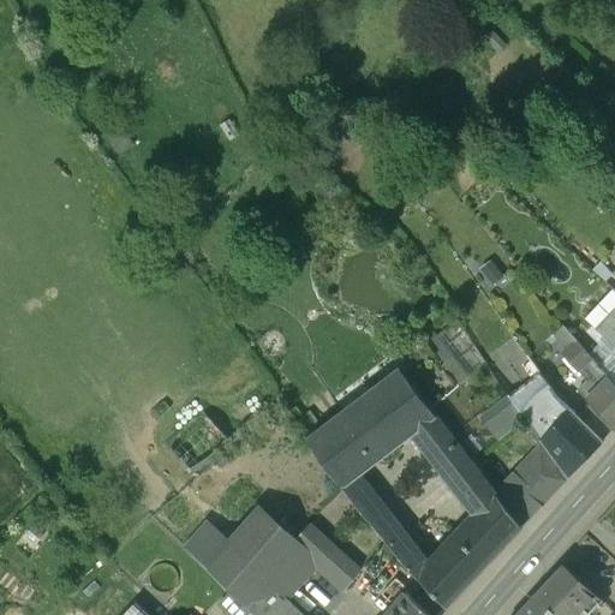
[(482,36),(499,51),(507,42),(490,27),(482,36)]
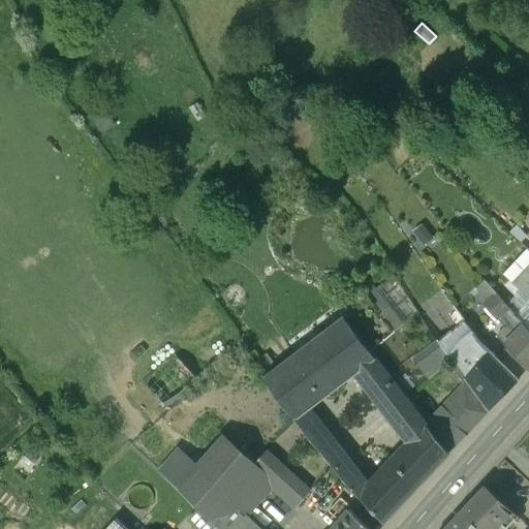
[(103,106),(90,116),(102,132),(115,123),(103,106)]
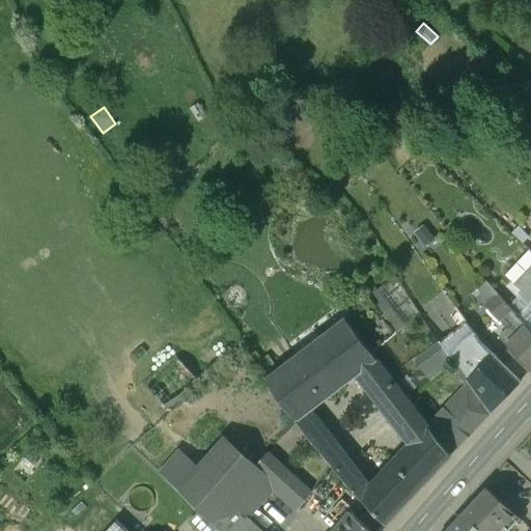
[(414,229),(425,245),(436,236),(424,222),(414,229)]
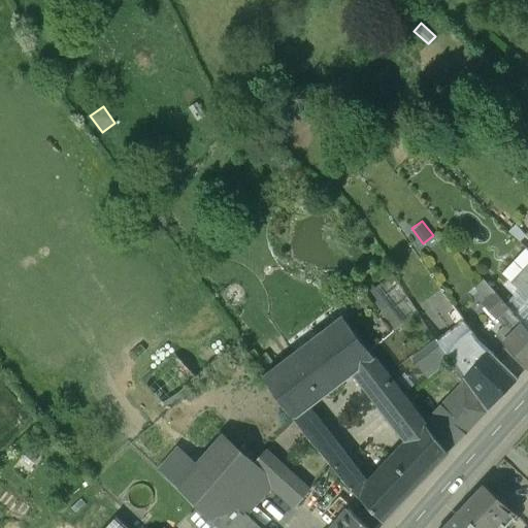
[(527,297),(516,286),(527,273),(527,248),(526,246),(501,271),(508,278),(504,283),(518,296),(506,306),(509,309),(516,317),(527,300),(527,297)]
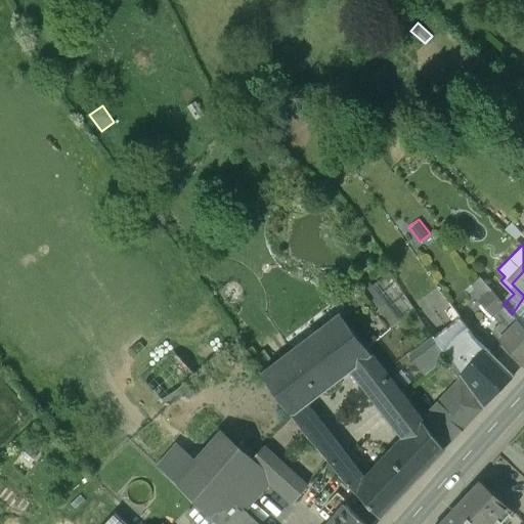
[(523,271),(512,284),(523,295),(523,271)]
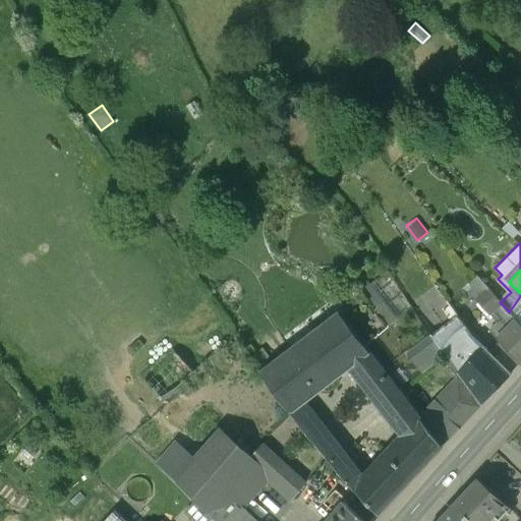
[(364,289),(392,324),(412,307),(386,273),(364,289)]
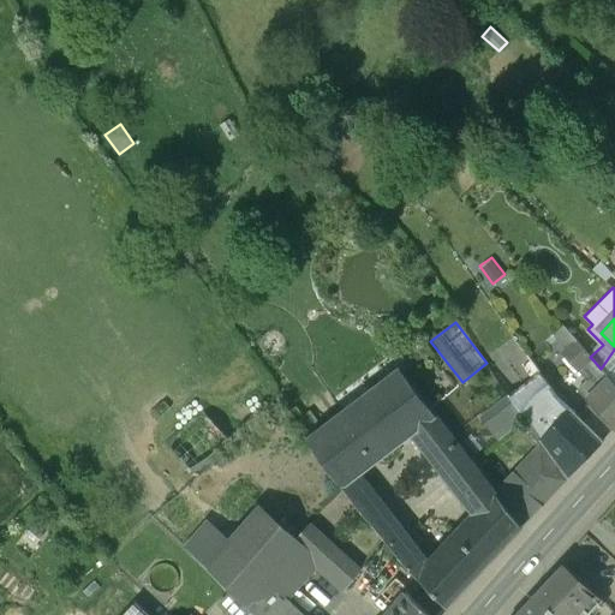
[(568,353),(579,344),(563,327),(553,336),(568,353)]
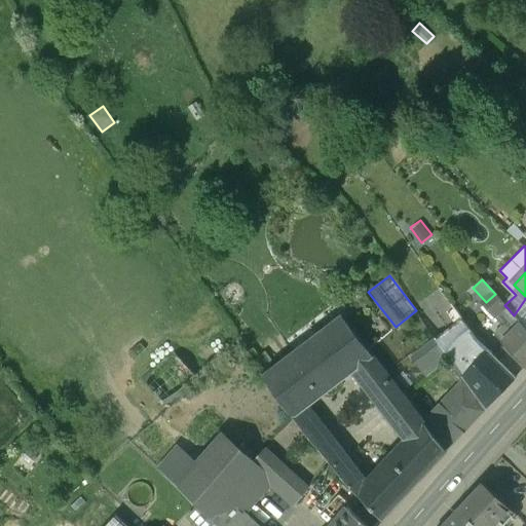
[(495,320),(508,308),(504,305),(495,294),(486,302),(483,304),(495,320)]
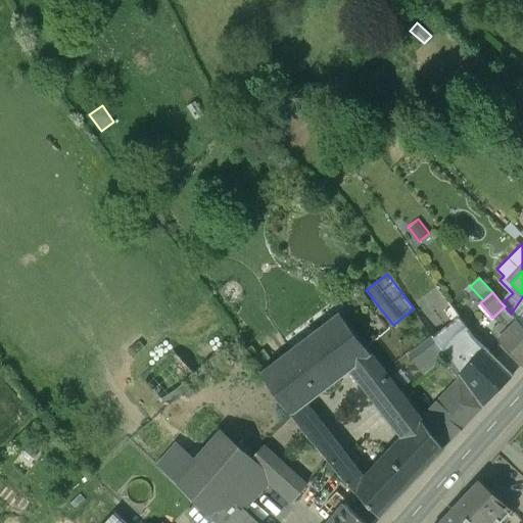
[(522,297),(511,314),(522,327),(522,297)]
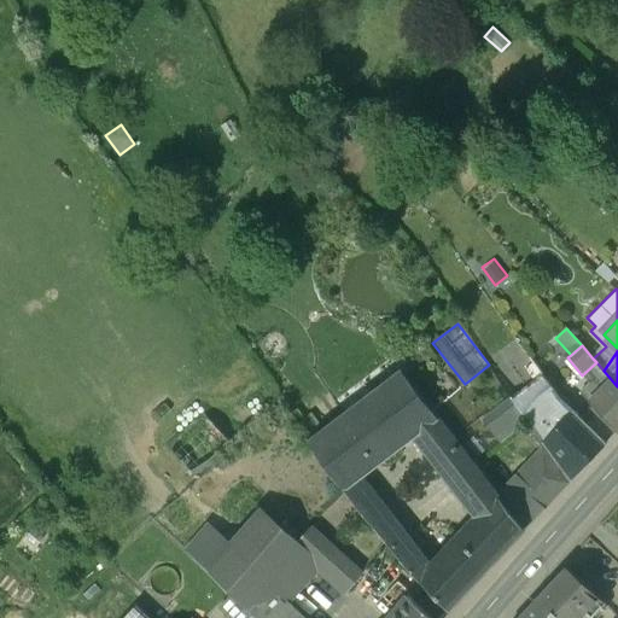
[(593,404),(617,432),(617,430),(617,386),(604,371),(596,362),(582,375),(593,384),(583,395),(593,404)]
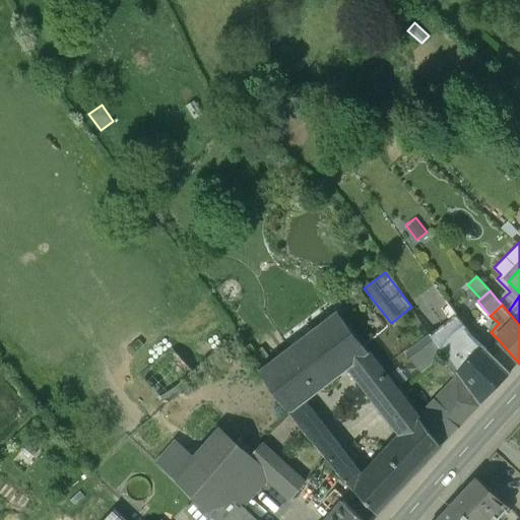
[(339,315),(261,375),(280,401),(341,472),(354,458),(306,400),(351,365),(407,430),(421,423),(339,315)]
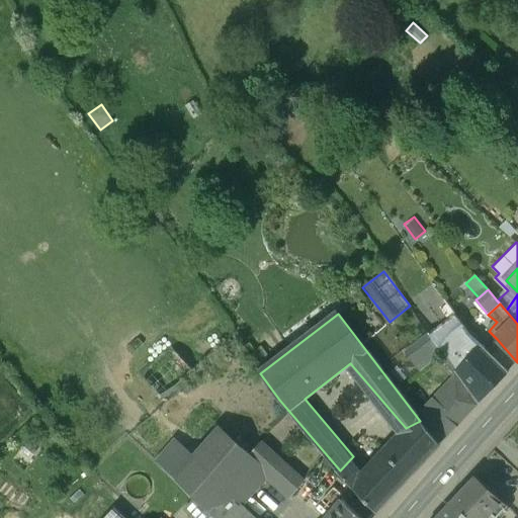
[(478,403),(508,371),(507,370),(485,350),(468,334),(458,319),(454,319),(431,336),(433,339),(432,339),(478,403)]
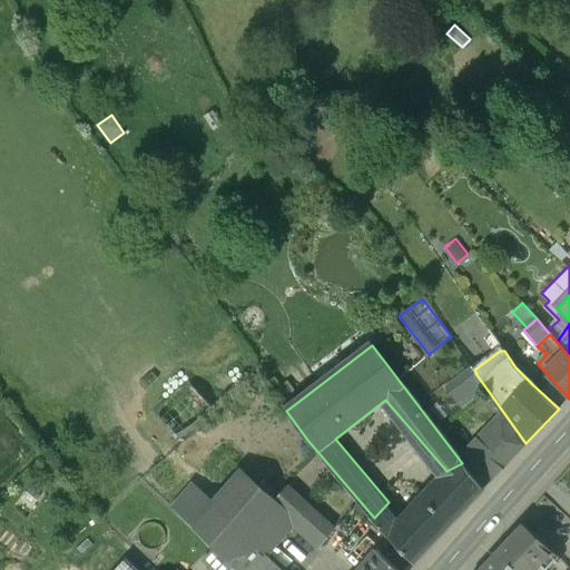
[(559,409),(569,399),(547,373),(533,385),(558,408),(559,409)]
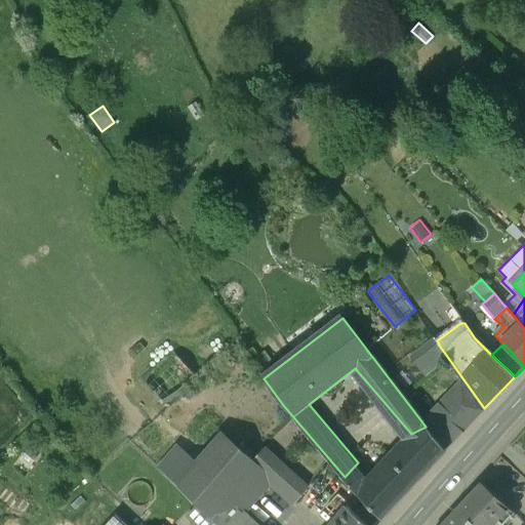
[(430,422),(448,447),(484,408),(468,385),(430,422)]
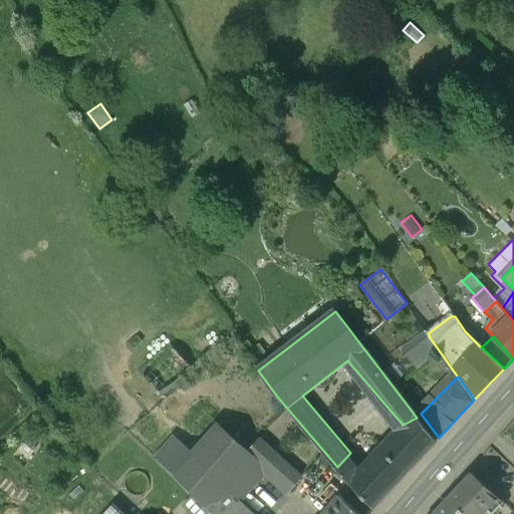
[(337,467),(372,508),(439,438),(421,414),(417,418),(403,425),(362,467),(350,453),(337,467)]
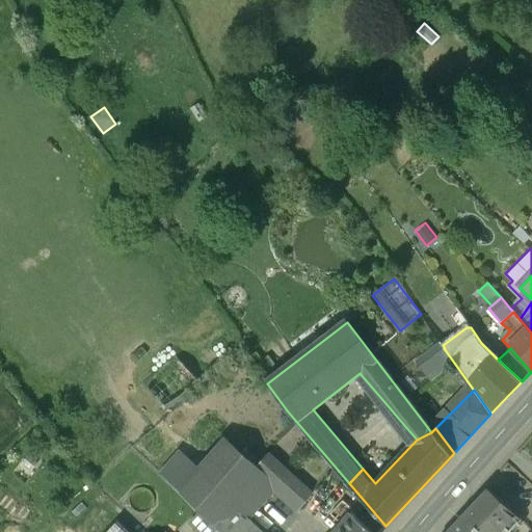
[(221,531),(369,531),(351,515),(336,531),(257,531),(250,525),(277,493),(296,509),(311,491),(268,454),(251,471),(219,439),(192,468),(178,453),(159,473),(200,511),(221,531)]
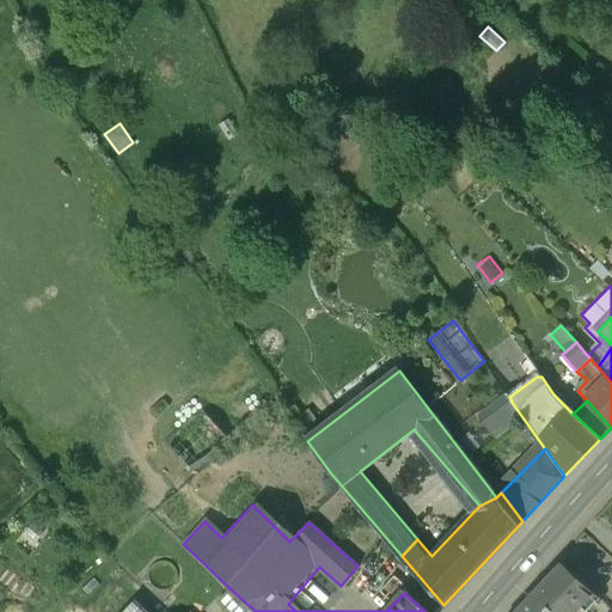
[(561,563),(531,594),(550,611),(573,611),(579,606),(586,611),(599,597),(561,563)]
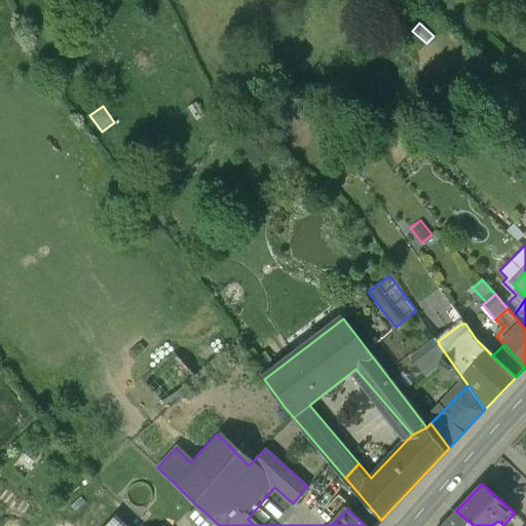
[(219,525),(197,505),(186,517),(195,525),(219,525)]
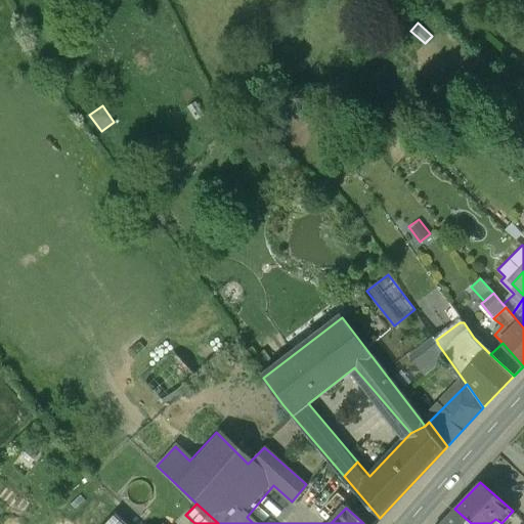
[(104,523),(135,523),(119,509),(104,523)]
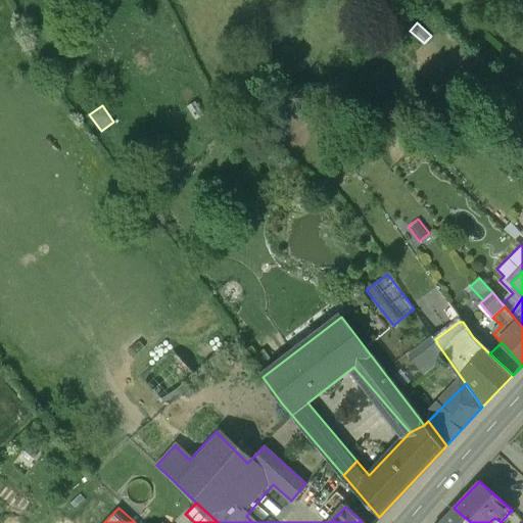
[(470,522),(454,508),(439,522),(470,522)]
